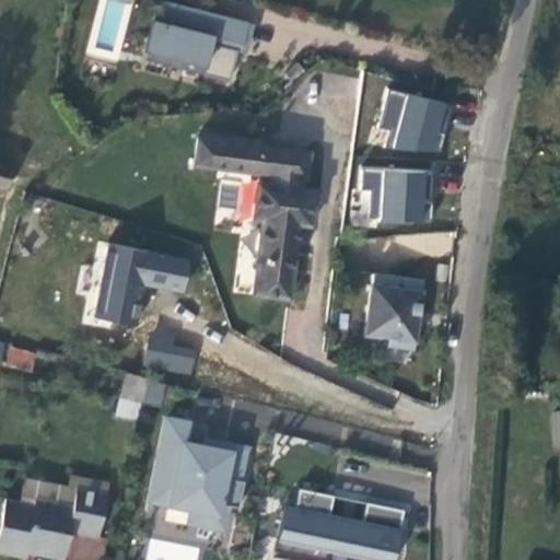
[(248,23),(158,0),(156,0),(151,22),(158,23),(150,54),(203,68),(201,74),(229,82),(238,44),(243,45),(248,23)]
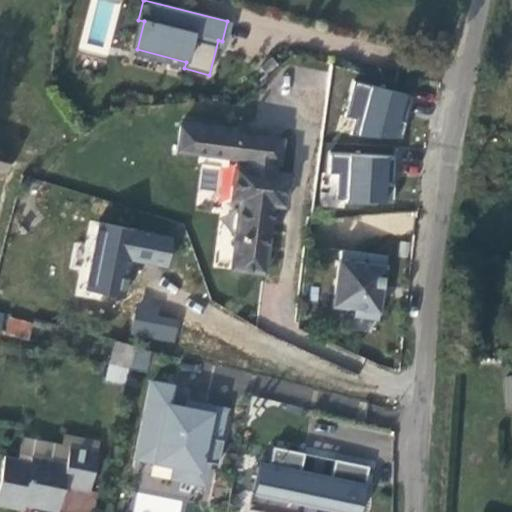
[(402,143),(412,93),(355,83),(346,132),(402,143)]
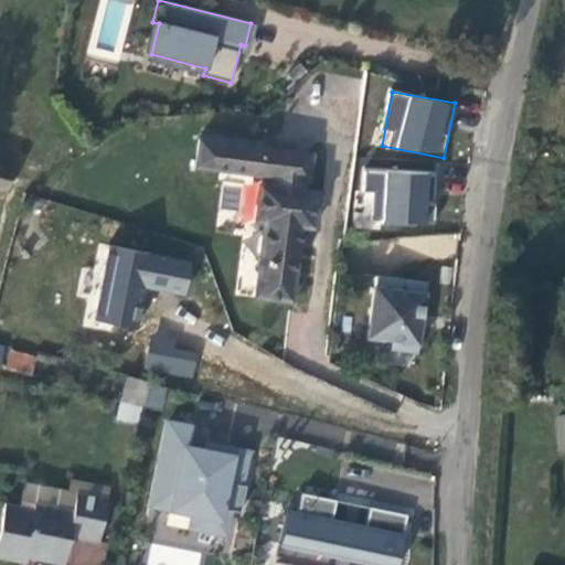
[(260,185),(256,221),(265,222),(256,297),(291,302),(301,226),(313,228),(318,193),(306,191),(307,181),(310,181),(313,155),(200,140),(196,167),(270,177),(269,187),(260,185)]
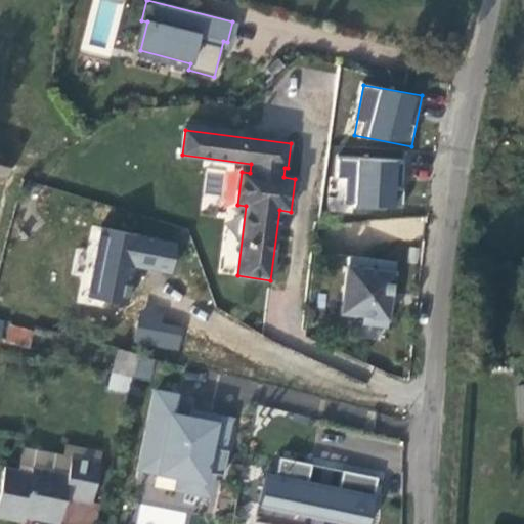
[(0,175),(7,177),(12,158),(0,155),(0,175)]
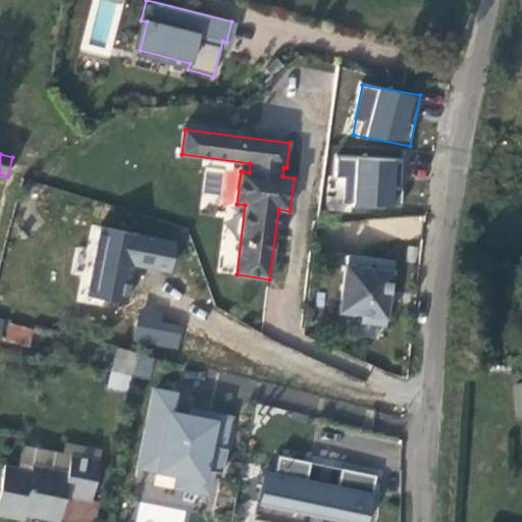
[(403,158),(334,155),(332,207),(401,209),(403,158)]
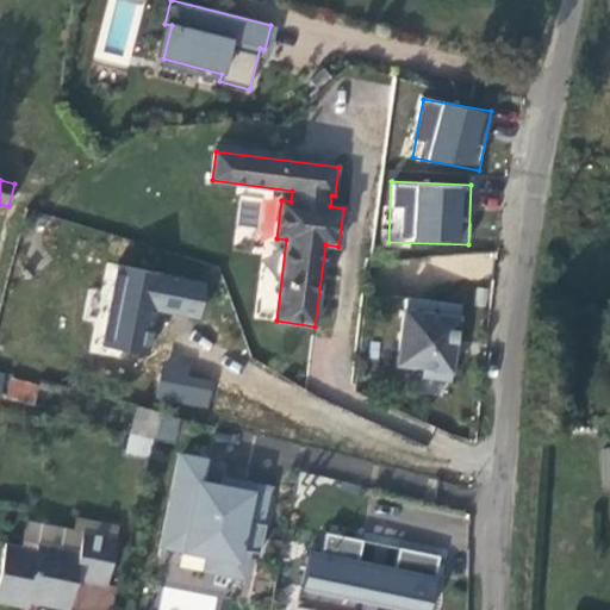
[(145,356),(156,310),(200,319),(209,284),(120,262),(100,346),(145,356)]
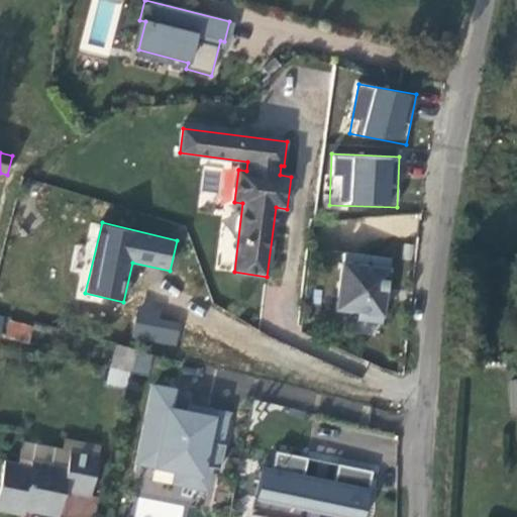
[(342,253),(335,309),(357,312),(357,318),(382,321),(390,260),(342,253)]
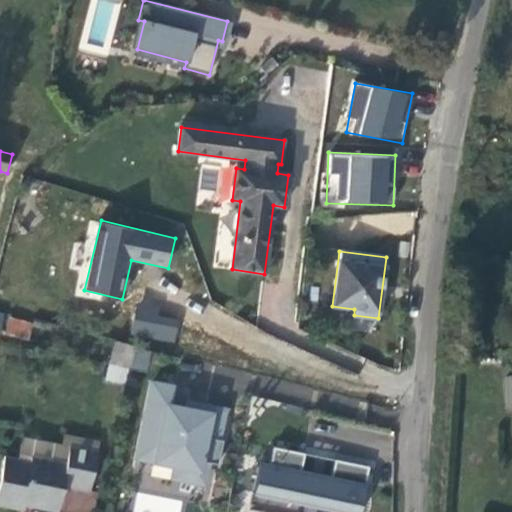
[(135,301),(132,338),(176,342),(179,318),(158,316),(159,303),(135,301)]
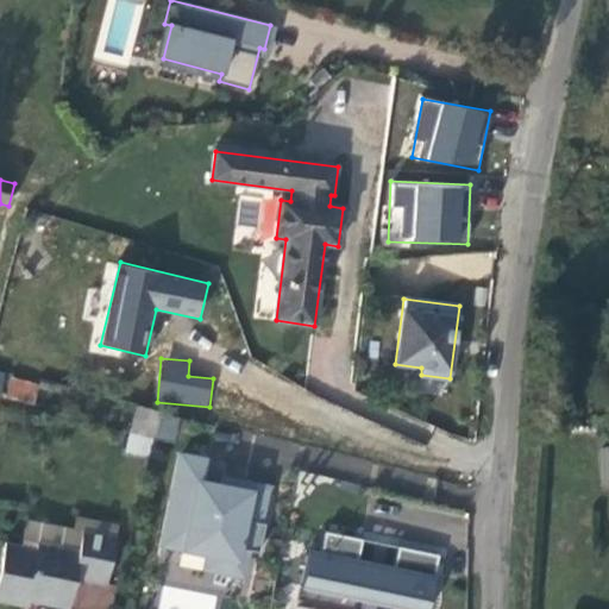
[(37,387),(10,380),(5,397),(32,405),(37,387)]
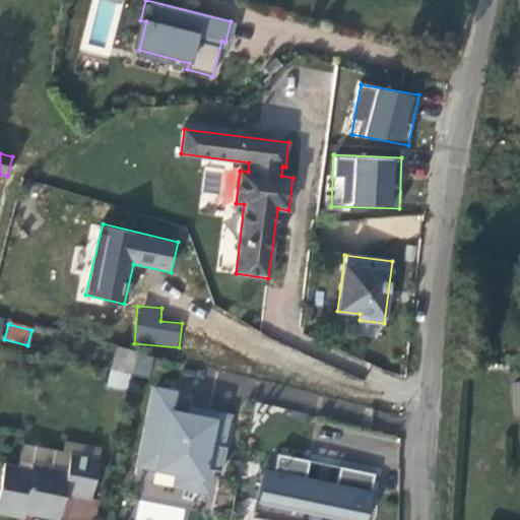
[(135,351),(116,346),(107,385),(126,390),(135,351)]
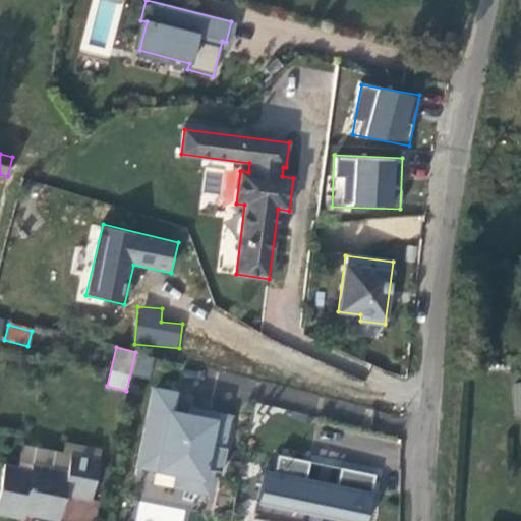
[(207,493),(212,471),(221,472),(226,448),(222,447),(228,417),(191,410),(189,416),(174,412),(178,394),(155,390),(139,465),(178,473),(175,485),(207,493)]
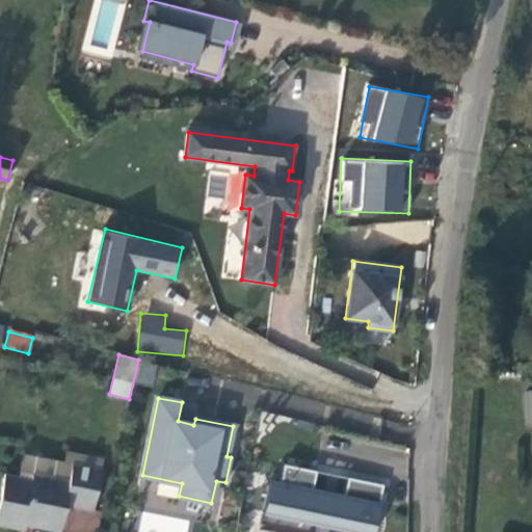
[(23,452),(19,475),(31,478),(32,473),(69,480),(72,461),(102,468),(103,459),(65,452),(63,460),(23,452)]
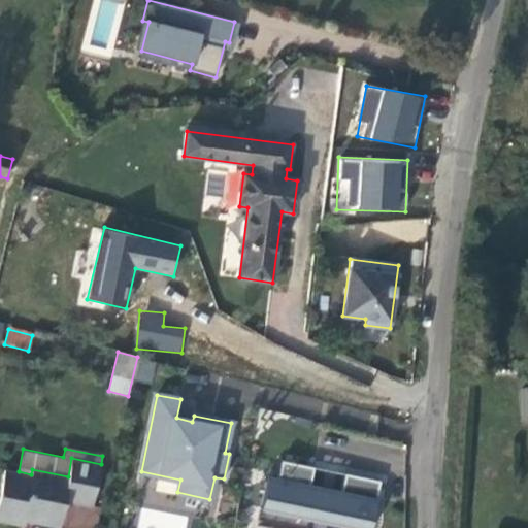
[(31,474),(19,471),(4,468),(0,487),(0,518),(24,524),(26,519),(40,522),(50,521),(58,515),(63,506),(65,499),(93,504),(101,464),(71,458),(68,476),(32,469),(31,474)]
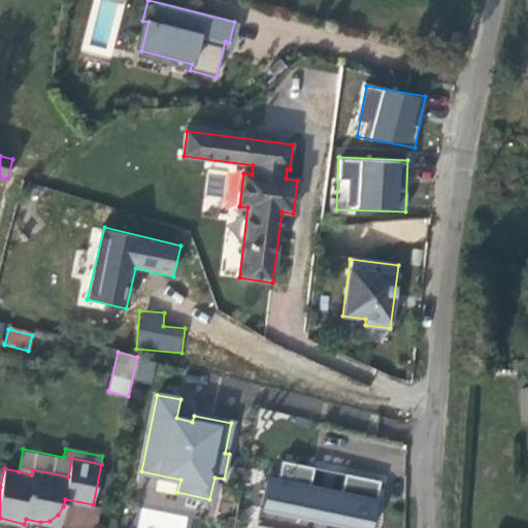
[(312,468),(282,461),(277,479),(266,476),(259,509),(347,527),(369,527),(380,482),(344,474),(340,491),(309,485),(312,468)]
